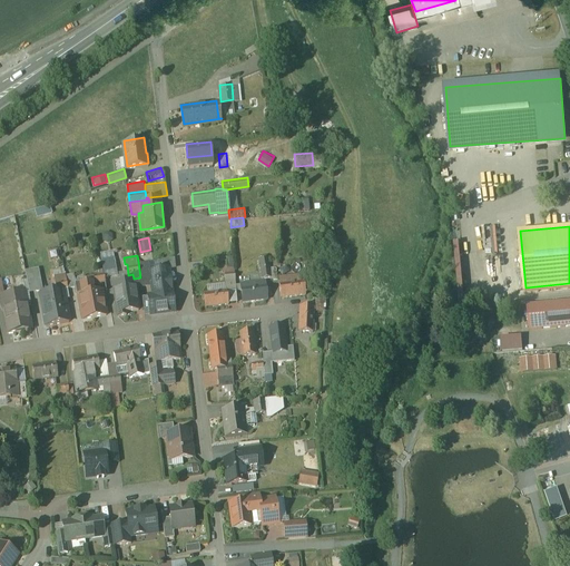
[(175,255),(163,256),(164,267),(169,266),(176,265),(175,255)]
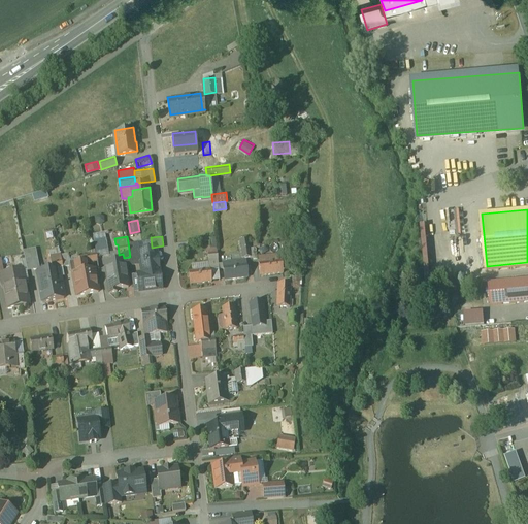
[(248,236),(240,237),(242,247),(249,246),(248,236)]
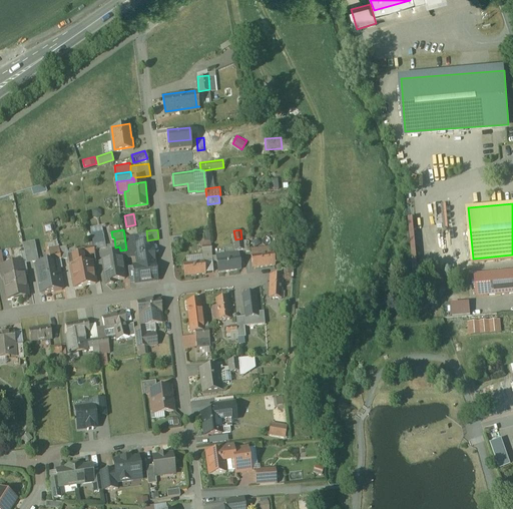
[(146,230),(134,232),(134,240),(135,241),(138,241),(147,240),(146,230)]
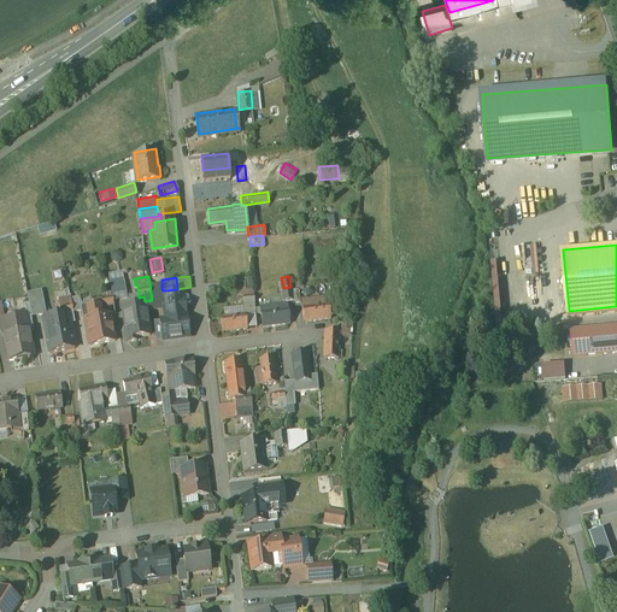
[(162,280),(150,282),(152,300),(152,306),(165,305),(163,290),(162,289),(162,280)]
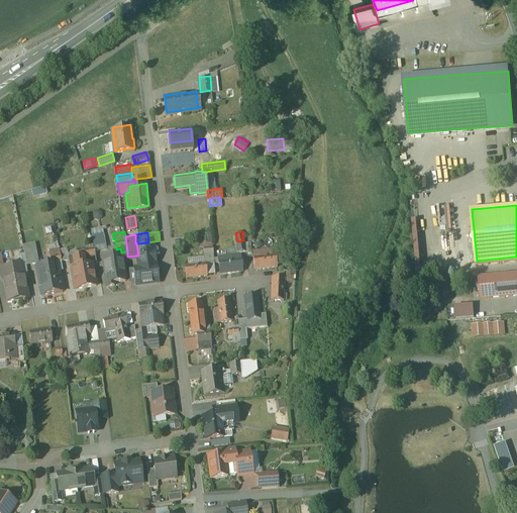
[(279,237),(278,237),(279,245),(291,244),(290,235),(279,237)]
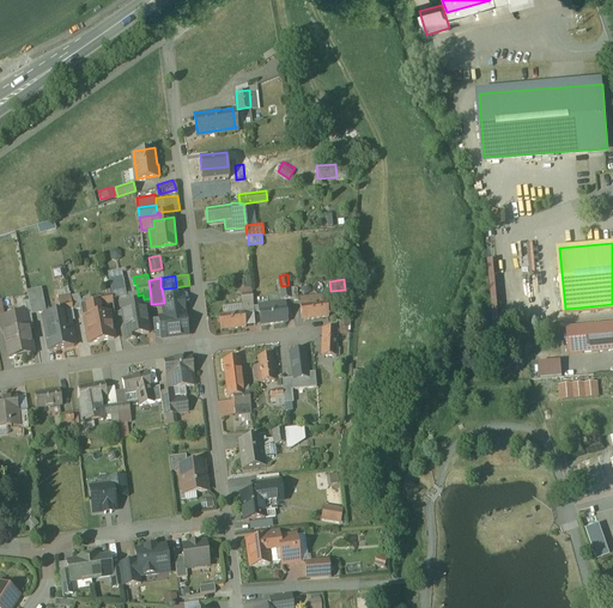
[(252,285),(241,286),(242,299),(253,298),(252,285)]
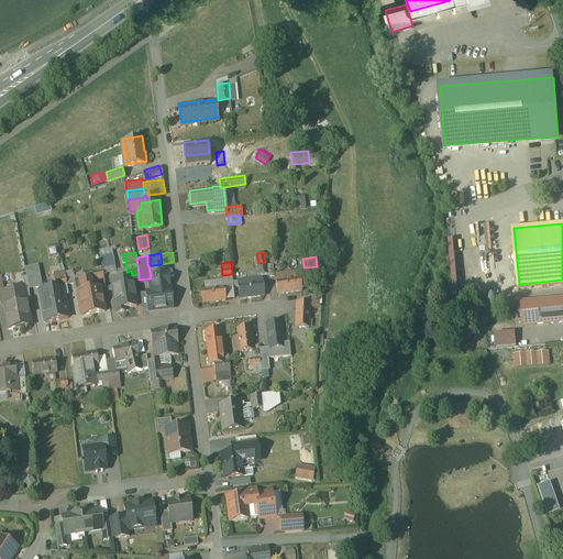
[(265,262),(258,263),(260,273),(267,272),(266,263),(265,262)]
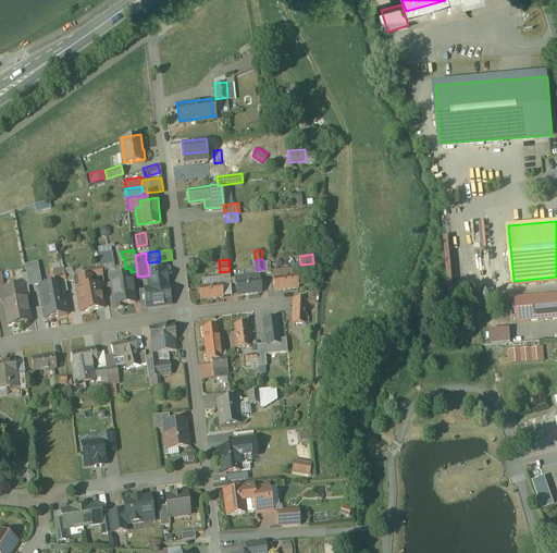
[(160,261),(150,262),(152,285),(168,283),(168,280),(169,278),(168,270),(166,269),(165,260),(160,261)]
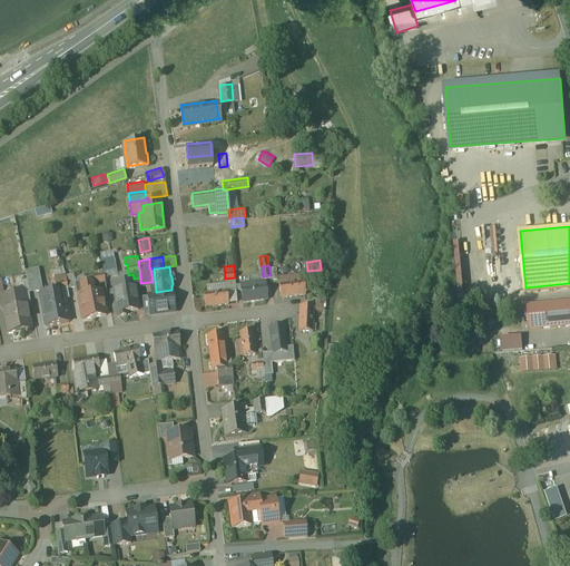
[(110,269),(104,270),(104,271),(106,279),(106,281),(112,280),(110,269)]
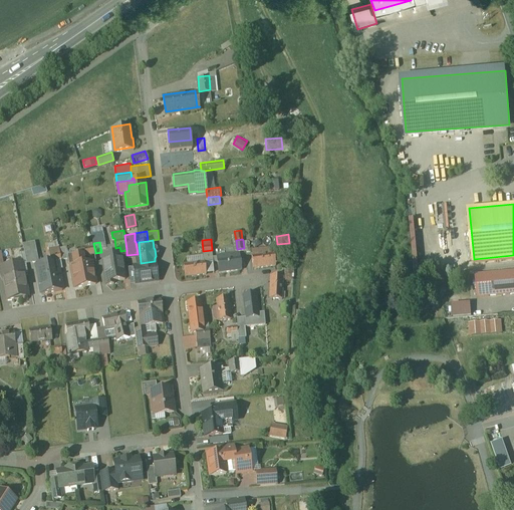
[(66,244),(59,245),(61,257),(68,256),(70,263),(79,262),(78,254),(69,256),(66,244)]
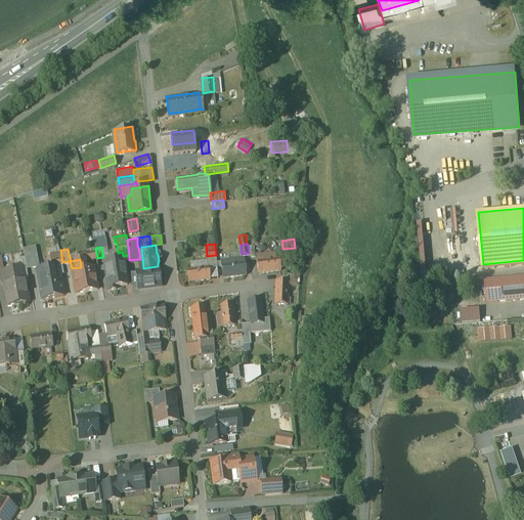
[(95,249),(79,252),(80,259),(97,256),(95,249)]
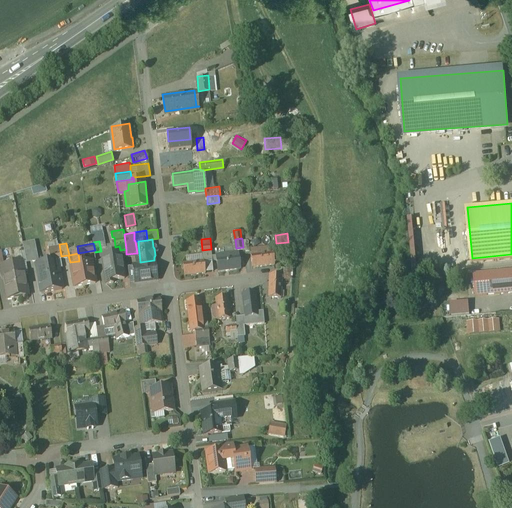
[(58,244),(49,245),(52,263),(46,264),(46,267),(58,265),(62,265),(61,256),(59,244),(58,244)]
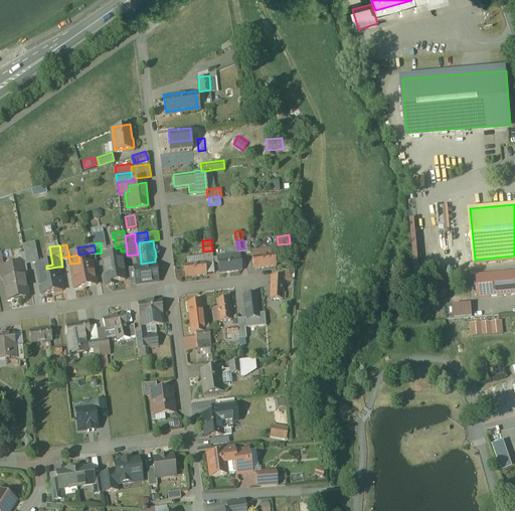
[(271,246),(252,248),(252,253),(253,267),(276,264),(275,251),(271,251),(271,246)]
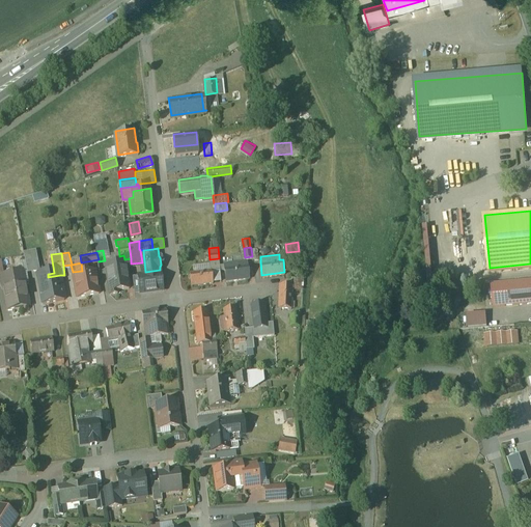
[(33,258),(25,260),(28,273),(35,271),(33,258)]
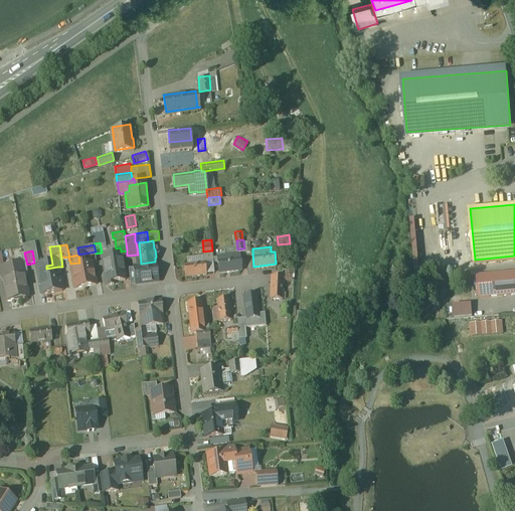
[(121,251),(103,254),(107,283),(114,282),(114,279),(125,277),(122,257),(127,256),(127,250),(121,251)]
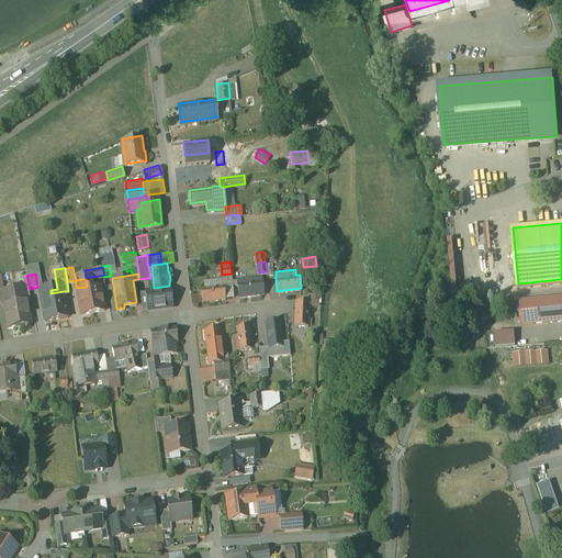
[(232,274),(222,275),(223,283),(224,283),(224,285),(233,285),(232,274)]
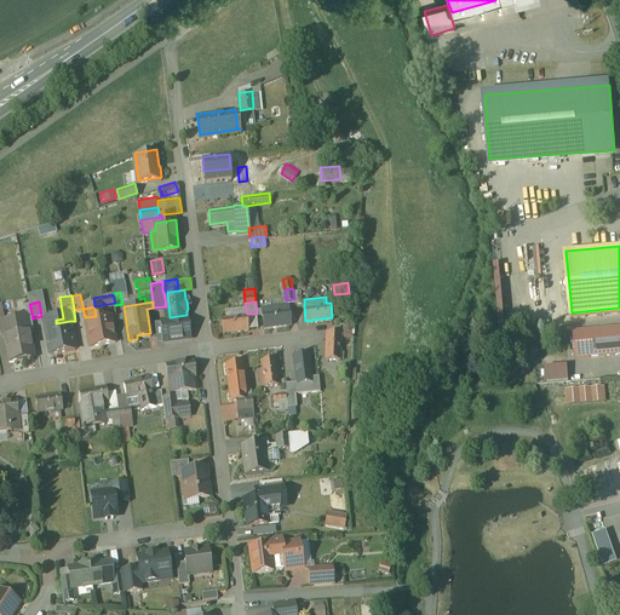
[(288,303),(262,306),(264,326),(291,322),(288,303)]
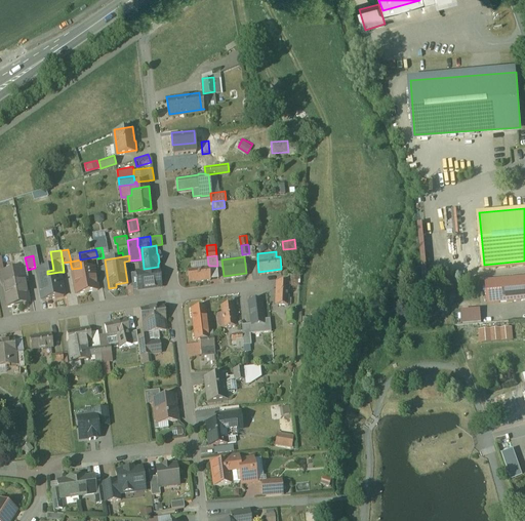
[(208,265),(188,268),(189,280),(210,277),(209,266),(209,265),(208,265)]
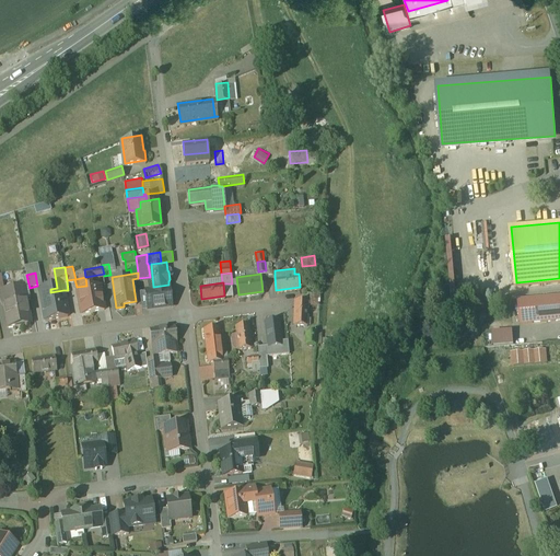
[(24,284),(1,288),(2,294),(1,294),(3,302),(4,301),(8,324),(31,320),(24,284)]
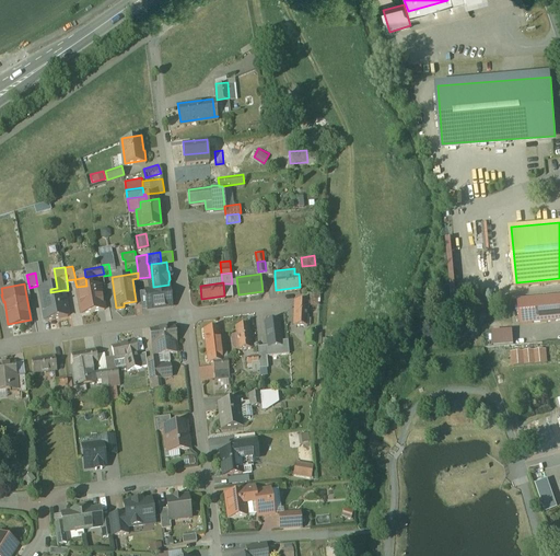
[(100,284),(86,286),(77,287),(77,288),(78,288),(82,311),(91,309),(104,307),(100,284)]
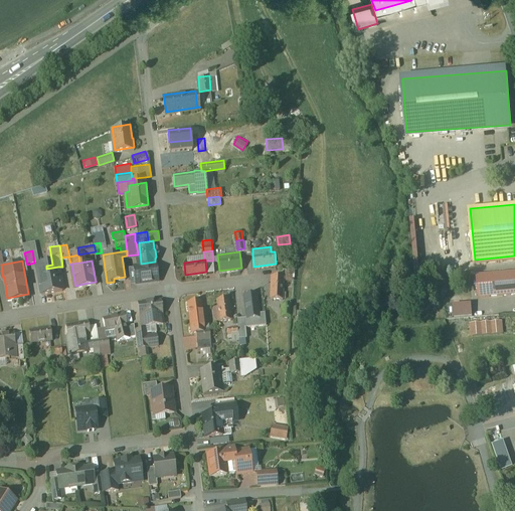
[(141,264),(134,265),(136,281),(158,279),(156,262),(155,262),(141,264)]
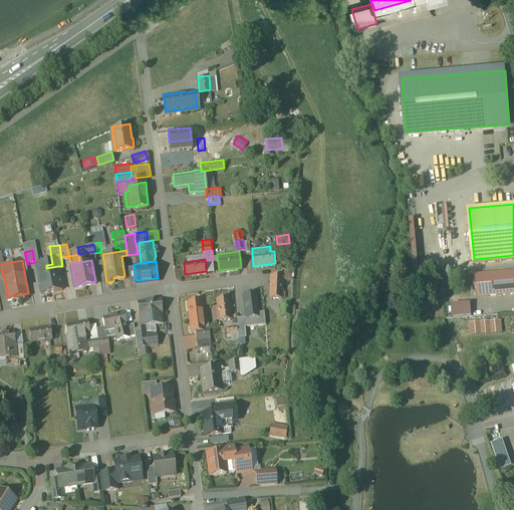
[(58,266),(46,268),(46,265),(37,267),(41,290),(49,289),(61,287),(58,266)]
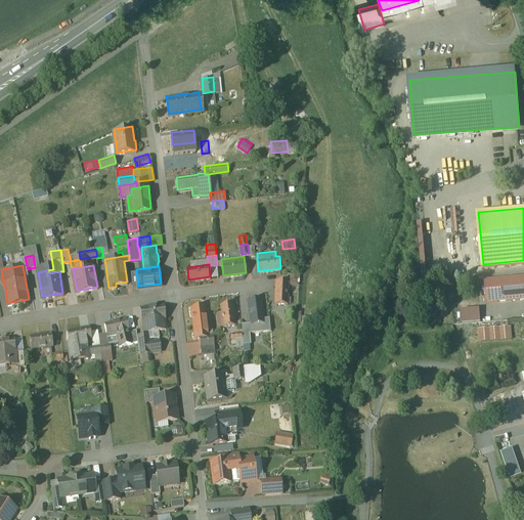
[(299,272),(288,272),(288,279),(289,279),(299,280),(299,272)]
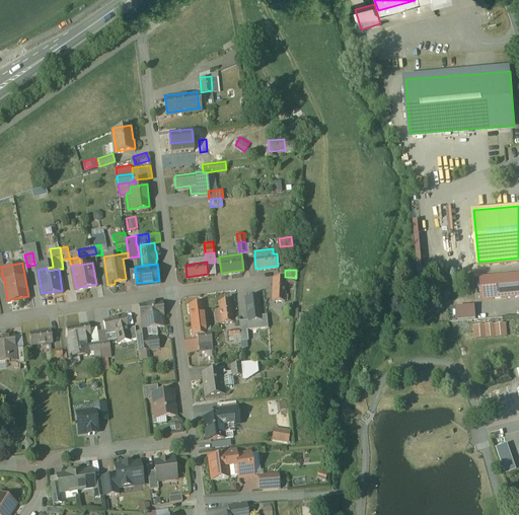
[(518,273),(480,277),(483,297),(518,293),(518,273)]
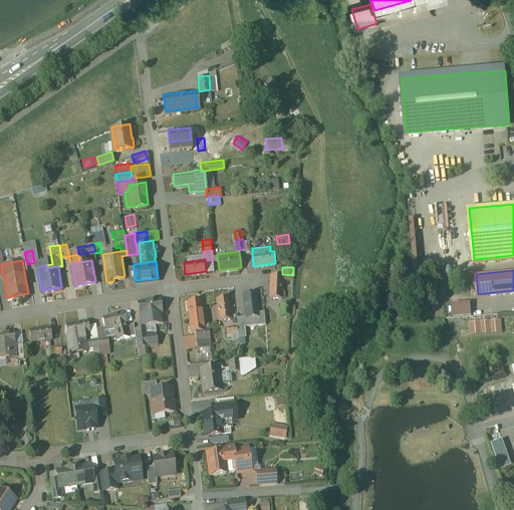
[(282,274),(270,274),(269,296),(282,296),(283,274),(282,274)]
